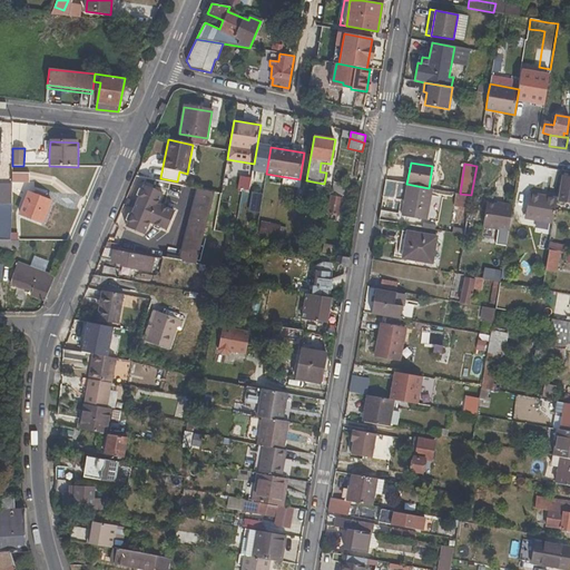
[(12,173),(12,183),(29,183),(29,173),(12,173)]
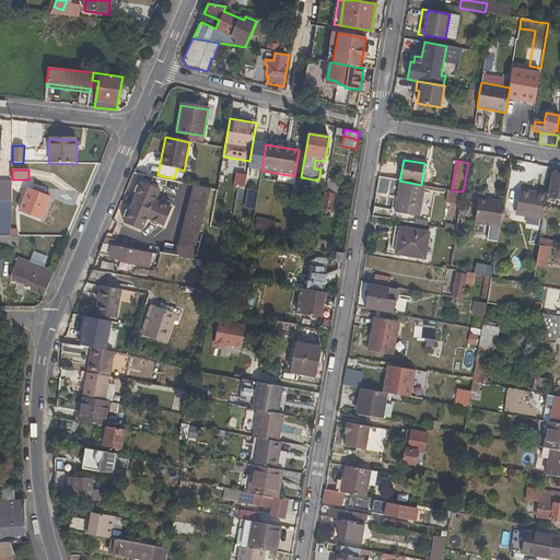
[(547,199),(559,201),(559,172),(551,172),(547,195),(547,199)]
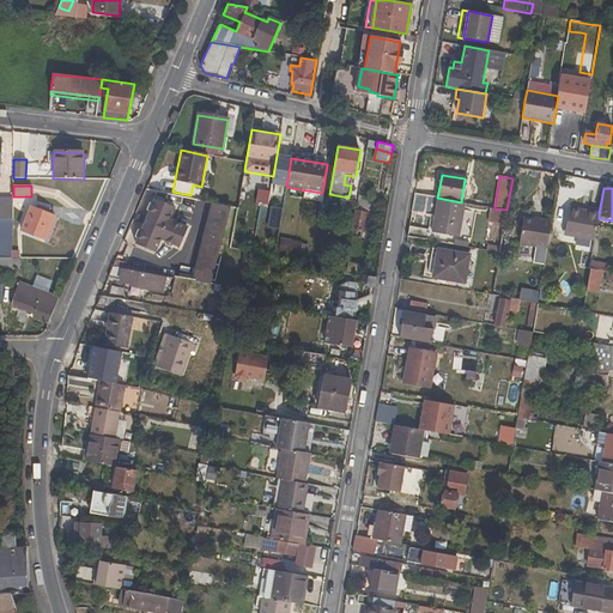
[(371,212),(374,198),(359,195),(353,230),(371,234),(376,213),(371,212)]
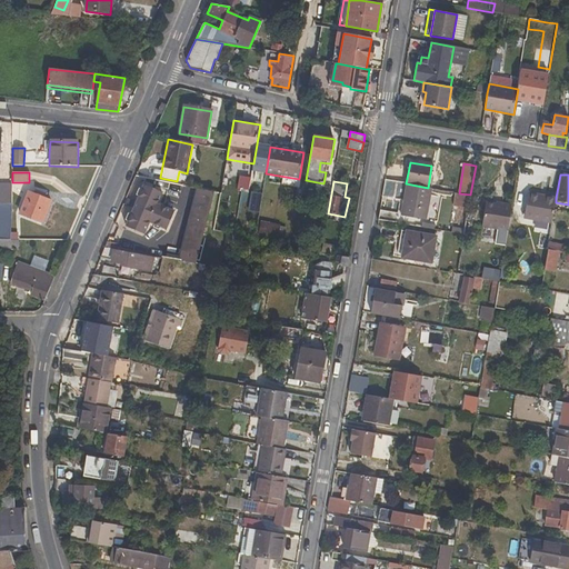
[(0,203),(12,205),(12,183),(0,183),(0,203)]
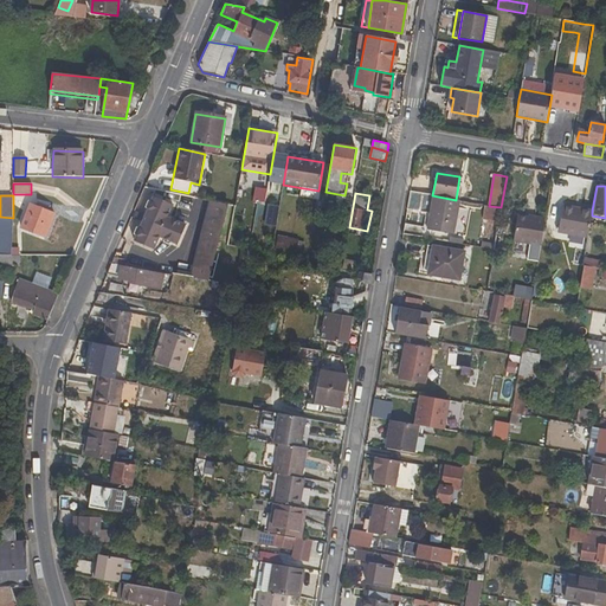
[(173,205),(153,195),(133,242),(154,250),(159,238),(176,245),(186,224),(168,217),(173,205)]
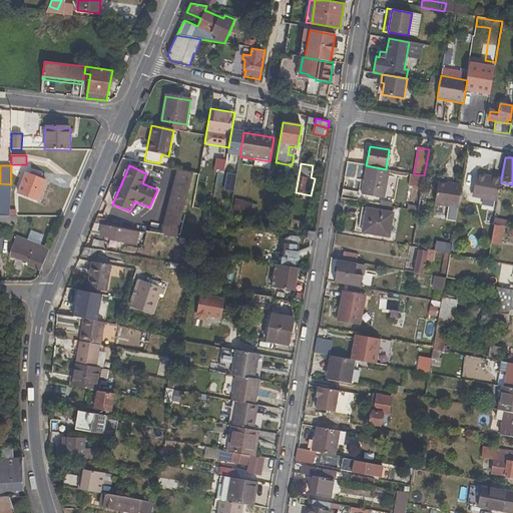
[(367,176),(364,194),(384,198),(389,169),(386,169),(366,165),(364,176),(367,176)]
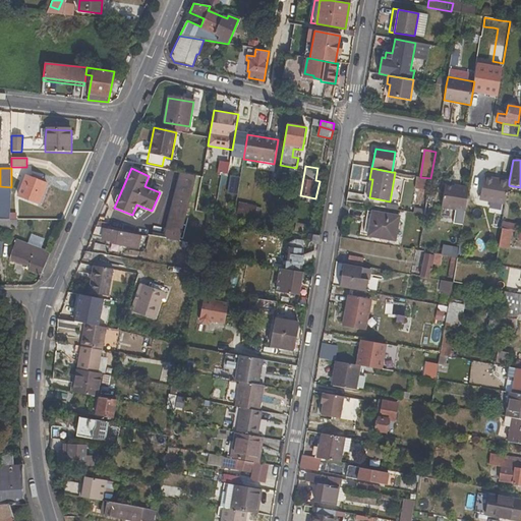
[(164,238),(180,241),(196,176),(180,173),(164,238)]
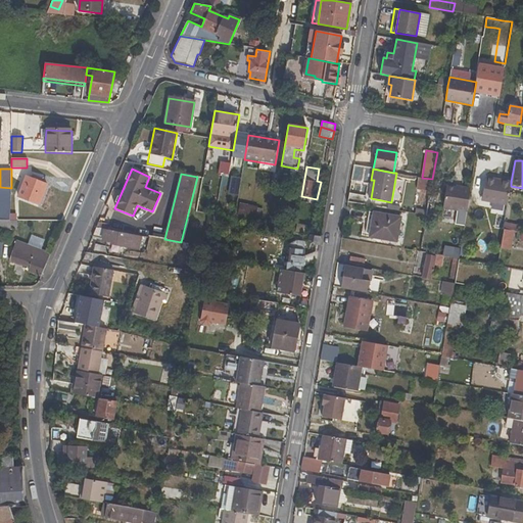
[(40,205),(48,185),(26,176),(17,197),(40,205)]
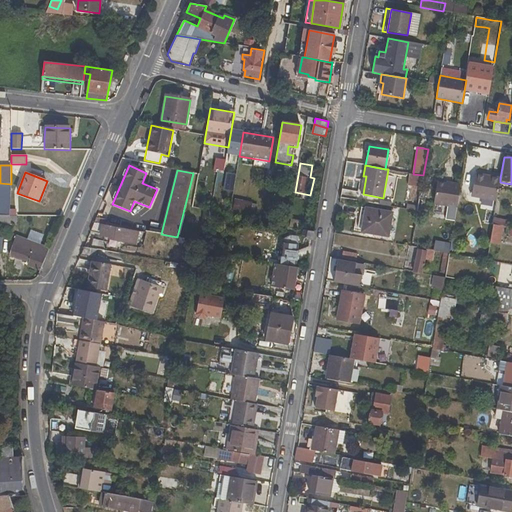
[(417,175),(409,174),(407,186),(415,187),(417,175)]
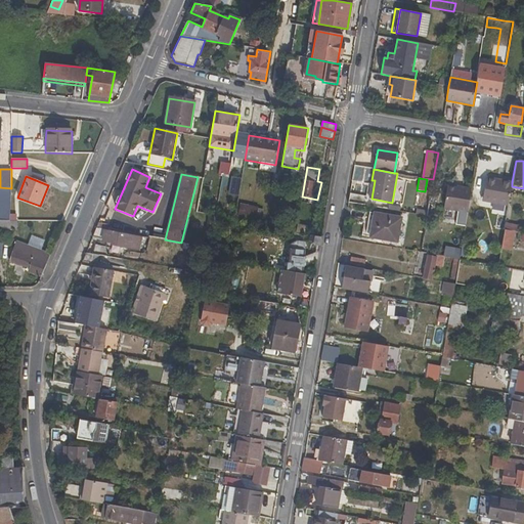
[(512,182),(486,178),(482,202),(508,206),(511,192),(512,186),(512,182)]
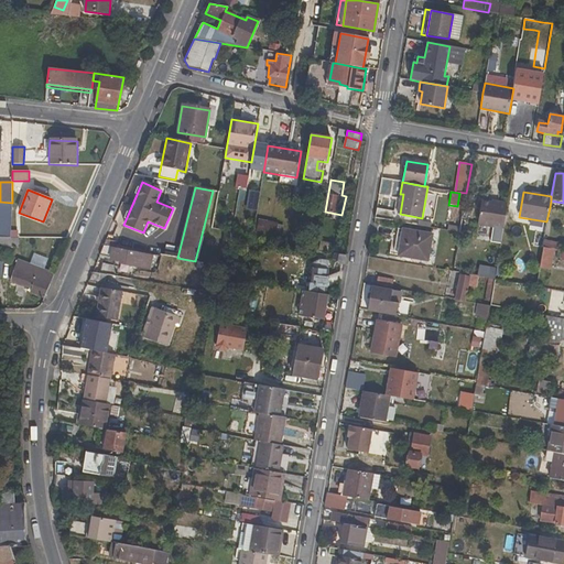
[(459,193),(457,206),(464,207),(466,194),(459,193)]
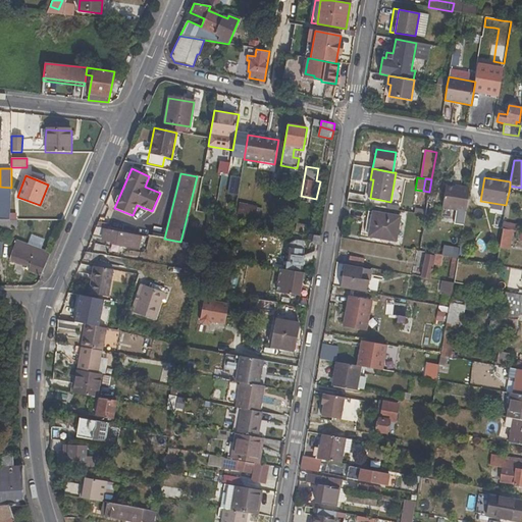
[(457,211),(457,209),(466,210),(470,188),(462,187),(462,188),(446,186),(441,209),(457,211)]
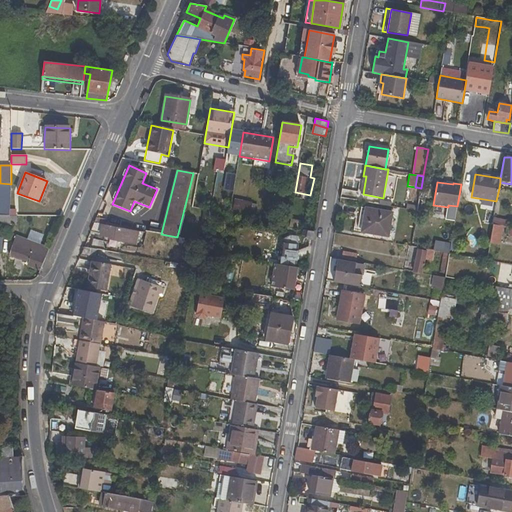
[(0,215),(10,215),(10,209),(11,184),(0,183),(0,215)]
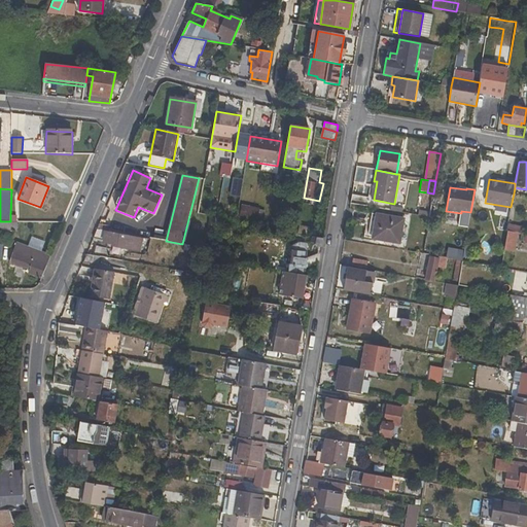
[(365,207),(367,198),(351,196),(350,204),(365,207)]
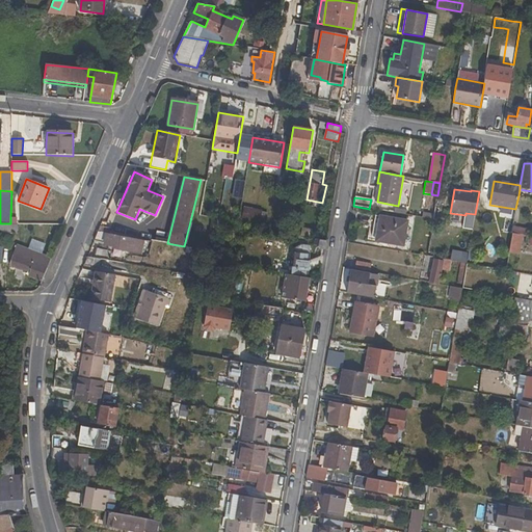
[(244,208),(243,218),(266,223),(266,218),(262,217),(262,211),(244,208)]
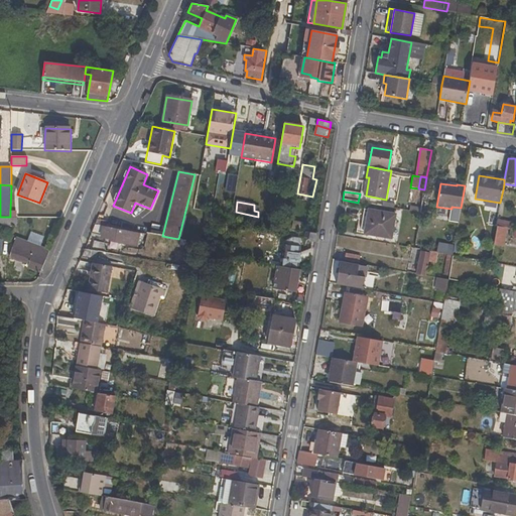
[(391,238),(395,215),(364,209),(361,223),(358,223),(356,233),(391,238)]
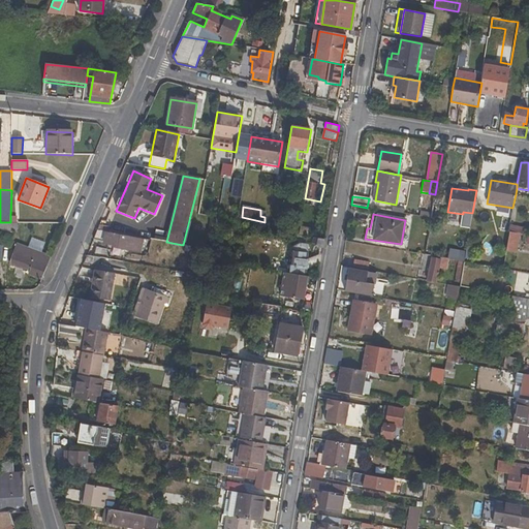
[(0,230),(18,231),(18,222),(10,222),(0,222),(0,230)]
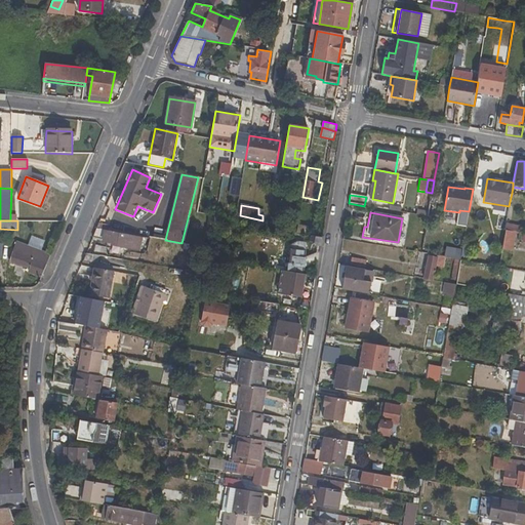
[(96,229),(92,238),(112,242),(112,245),(140,250),(143,238),(114,234),(115,232),(96,229)]
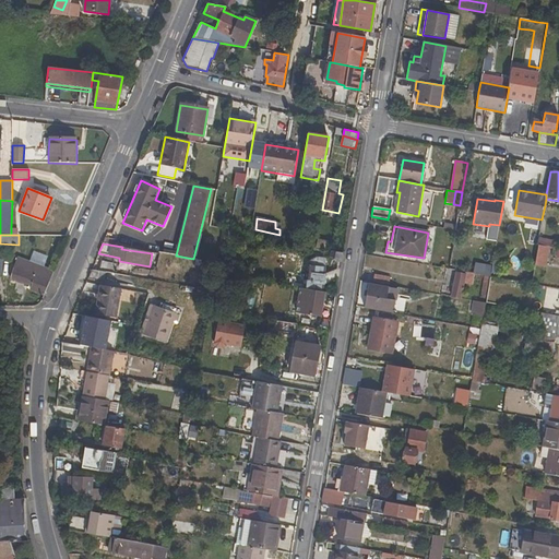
[(545,247),(537,245),(534,265),(546,268),(549,247),(545,247)]
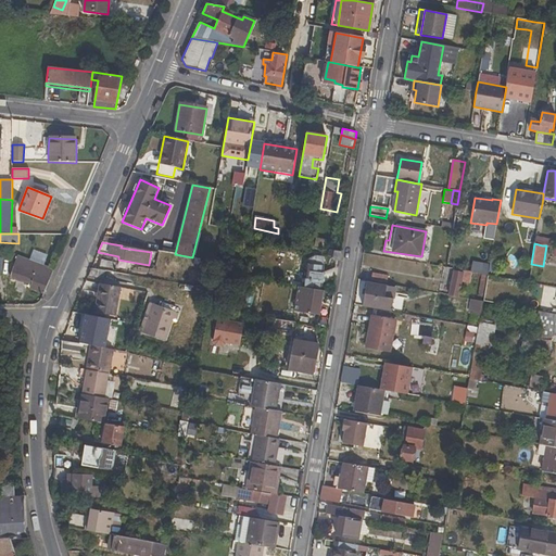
[(332,250),(330,258),(340,260),(341,251),(332,250)]
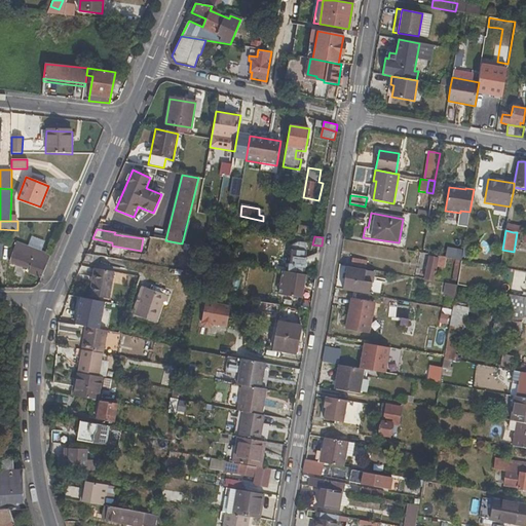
[(31,237),(28,248),(40,253),(44,242),(31,237)]
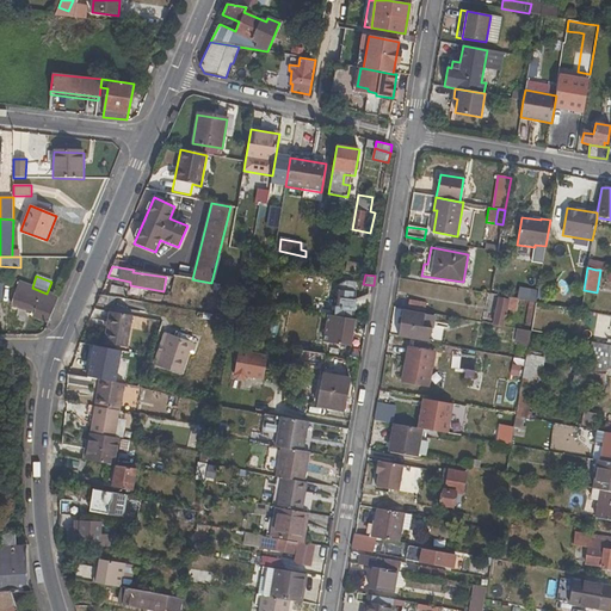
[(344,281),(337,285),(334,316),(355,319),(357,301),(356,283),(344,281)]
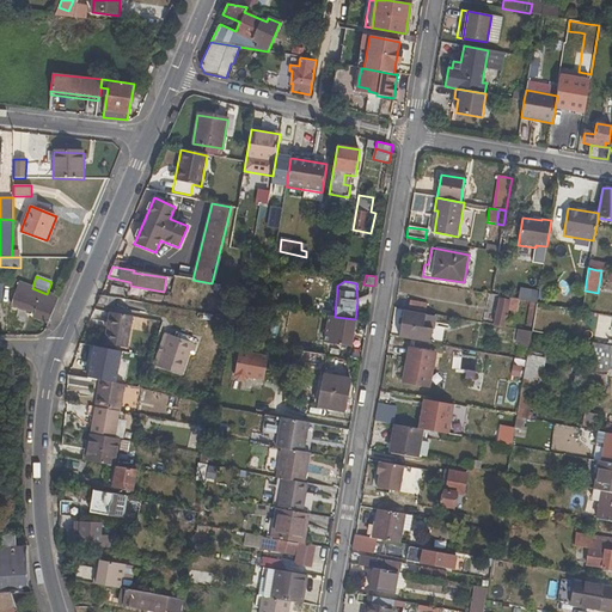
[(48,324),(54,310),(59,298),(47,294),(32,288),(19,283),(16,294),(11,306),(23,310),(34,314),(32,318),(48,324)]
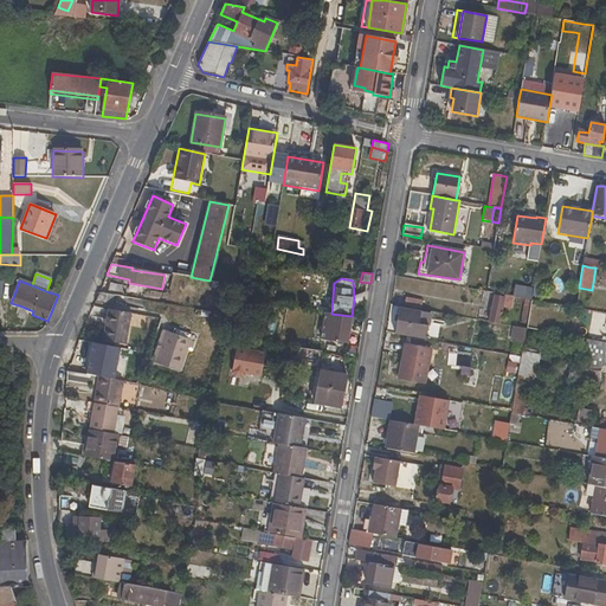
[(211,289),(220,290),(220,296),(233,298),(233,296),(234,285),(212,281),(211,289)]
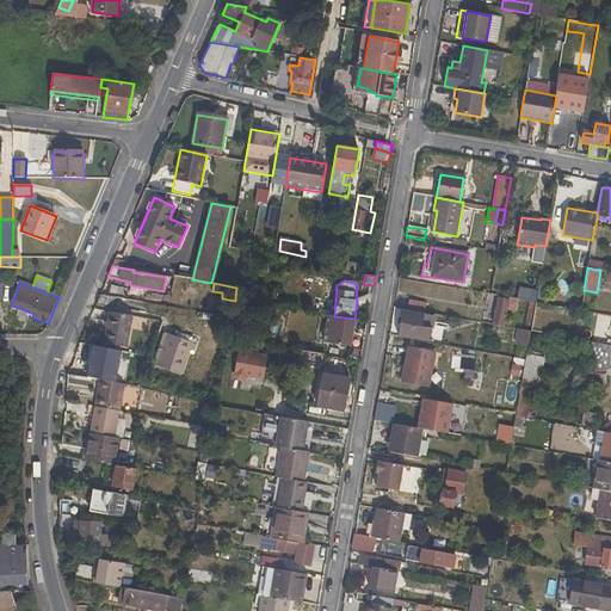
[(128,289),(110,287),(109,296),(117,298),(125,300),(128,289)]
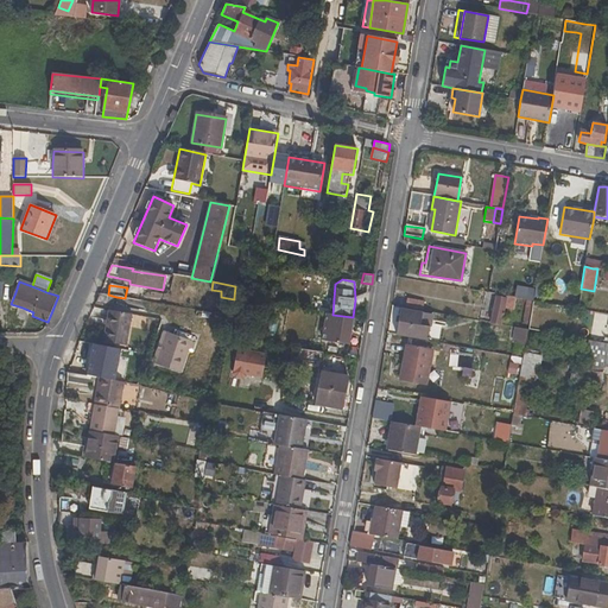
[(515,285),(512,296),(530,301),(533,289),(515,285)]
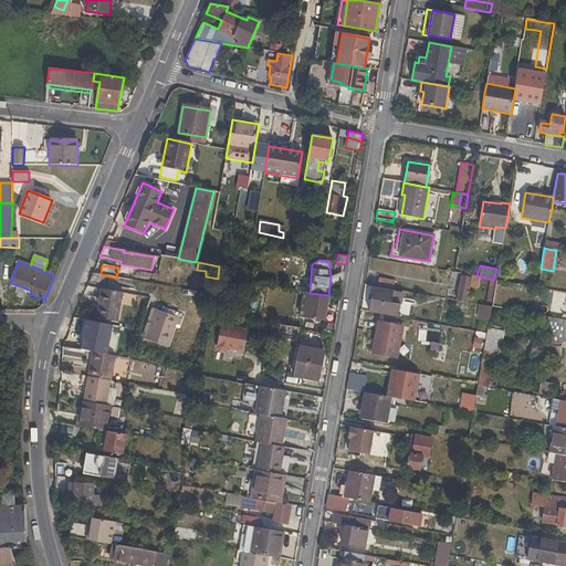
[(88,282),(107,285),(108,276),(101,274),(93,273),(88,282)]
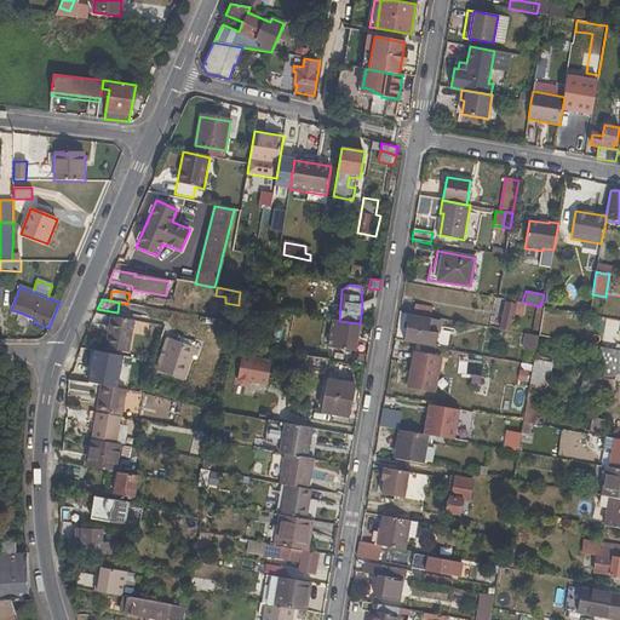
[(517,305),(505,303),(500,329),(512,332),(515,315),(523,316),(526,304),(517,303),(517,305)]
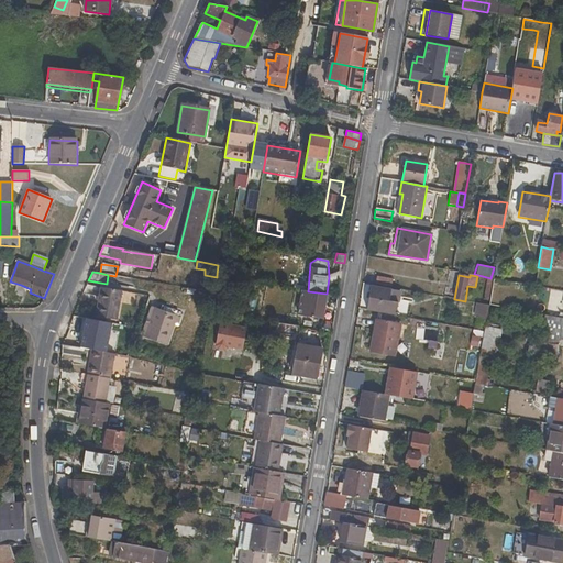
[(396,279),(376,276),(375,285),(394,288),(396,279)]
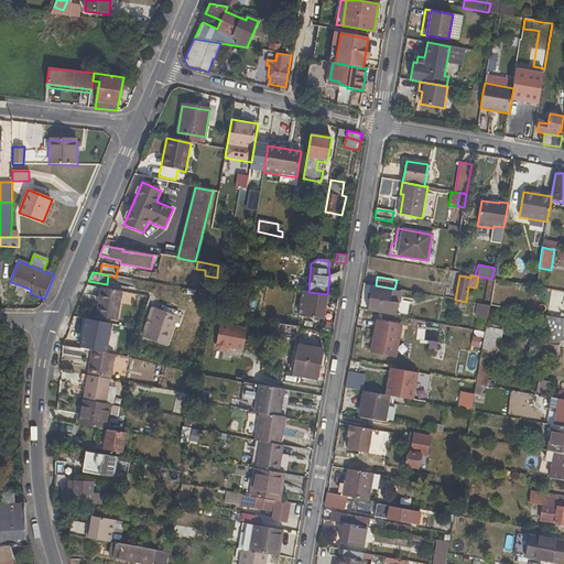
[(488,279),(484,301),(490,303),(495,280),(488,279)]
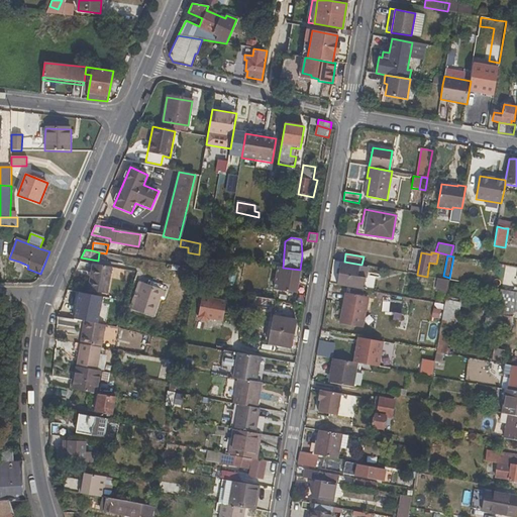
[(205,269),(207,260),(200,259),(198,268),(205,269)]
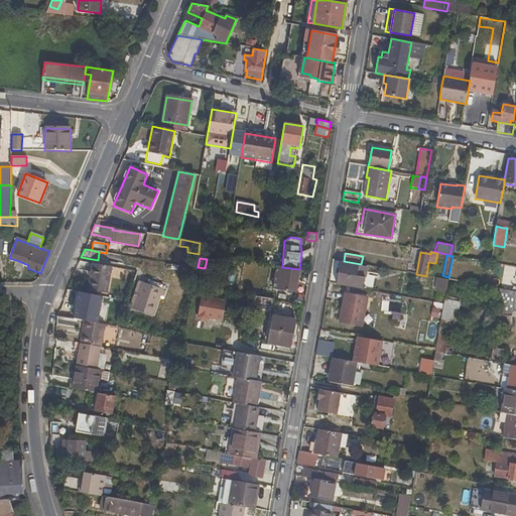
[(364,267),(340,262),(336,284),(360,289),(364,267)]
